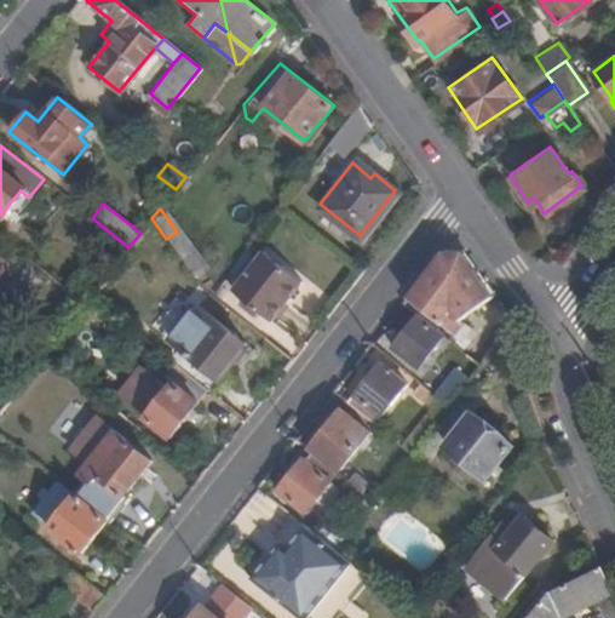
[(442,249),(406,293),(450,331),(459,320),(458,318),(490,292),(461,249),(442,249)]
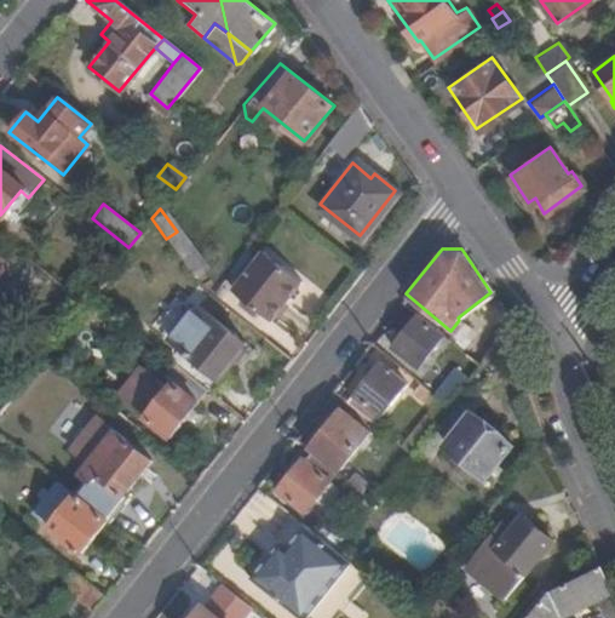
[(266,321),(300,281),(258,251),(226,290),(266,321)]
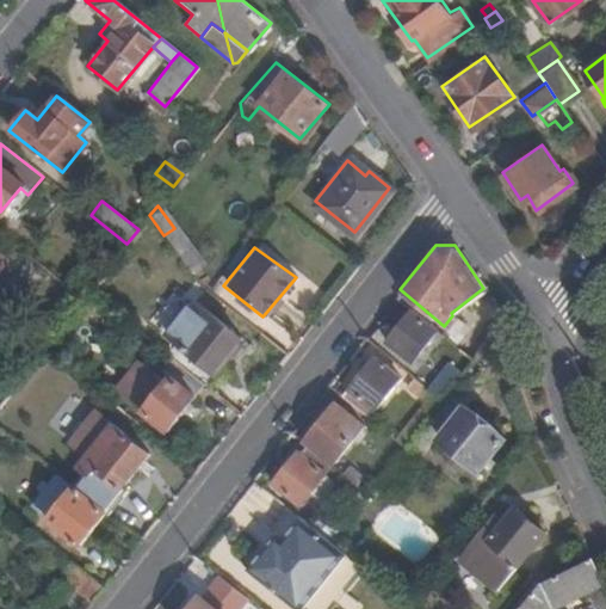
[(203,385),(206,387),(215,375),(210,371),(239,337),(192,300),(165,336),(174,343),(165,354),(168,357),(203,385)]
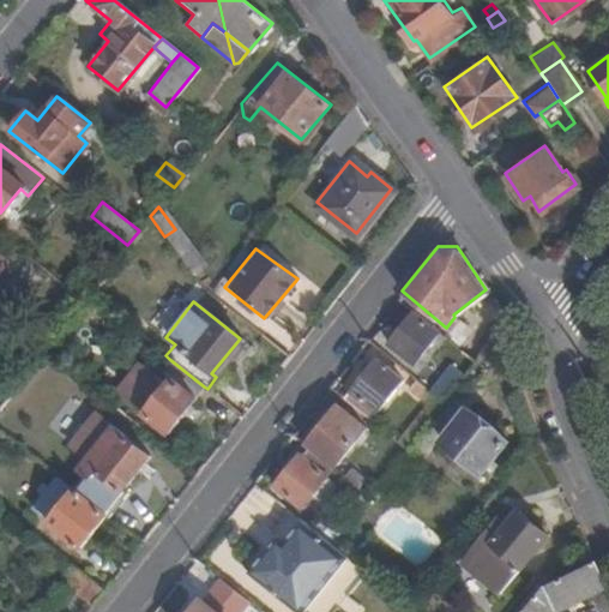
[(439,331),(411,310),(386,342),(414,364),(439,331)]
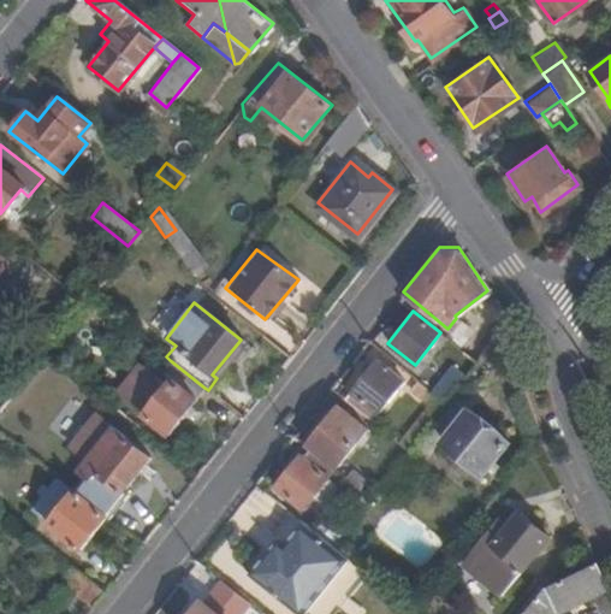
[(461,350),(428,390),(444,403),(476,361),(461,350)]
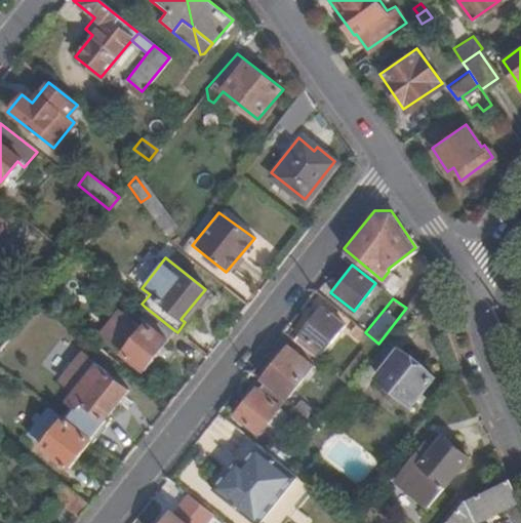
[(319,306),(291,339),(315,358),(342,324),(319,306)]
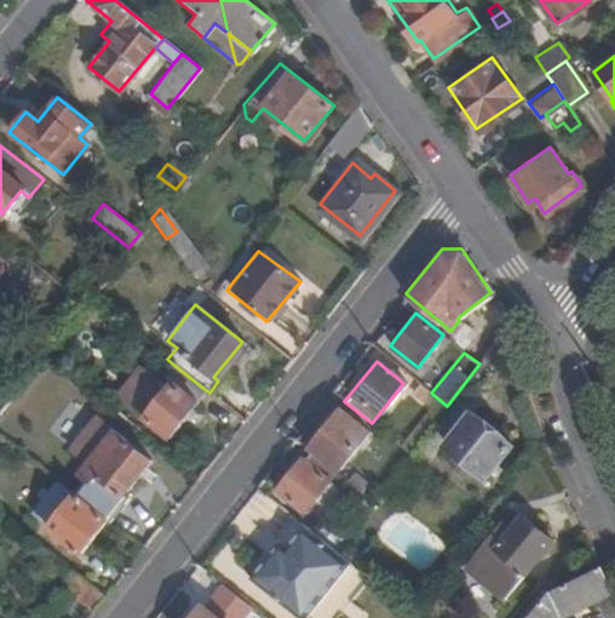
[(168,436),(206,390),(171,362),(160,375),(170,382),(166,388),(139,367),(116,395),(168,436)]
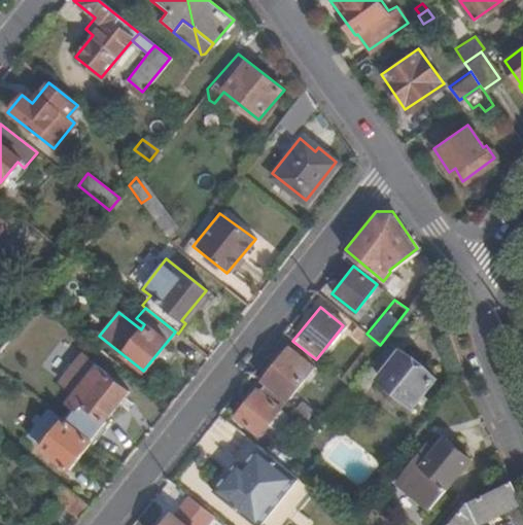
[(367,334),(352,322),(349,326),(352,329),(350,331),(365,343),(339,378),(347,384),(380,345),(367,334)]
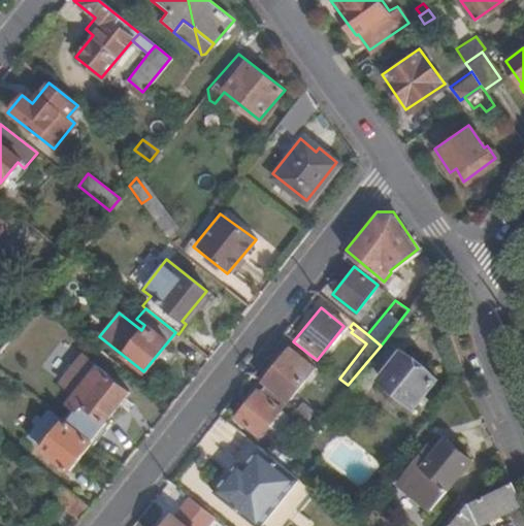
[(288,349),(267,375),(269,390),(285,401),(312,367),(288,349)]
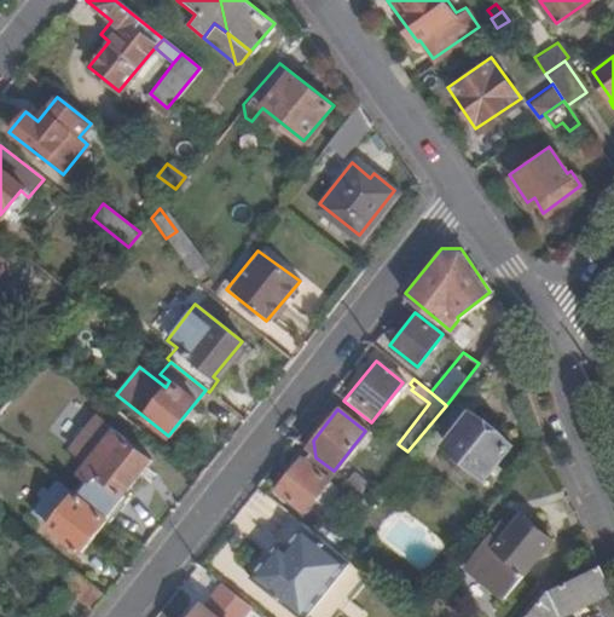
[(469,411),(444,443),(484,474),(509,443),(469,411)]
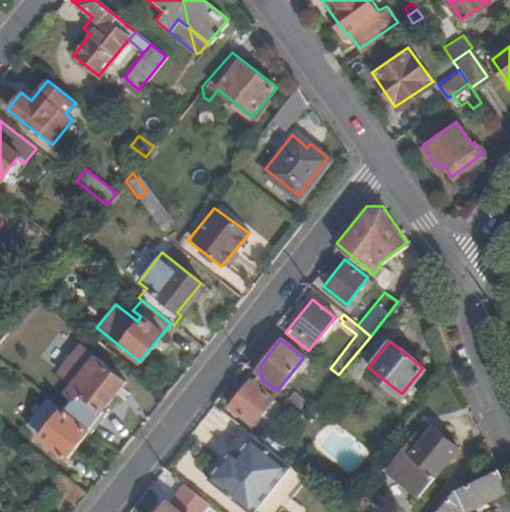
[(86,432),(88,433),(105,412),(101,409),(123,380),(78,344),(56,371),(71,384),(65,392),(73,399),(64,411),(61,409),(60,410),(86,432)]
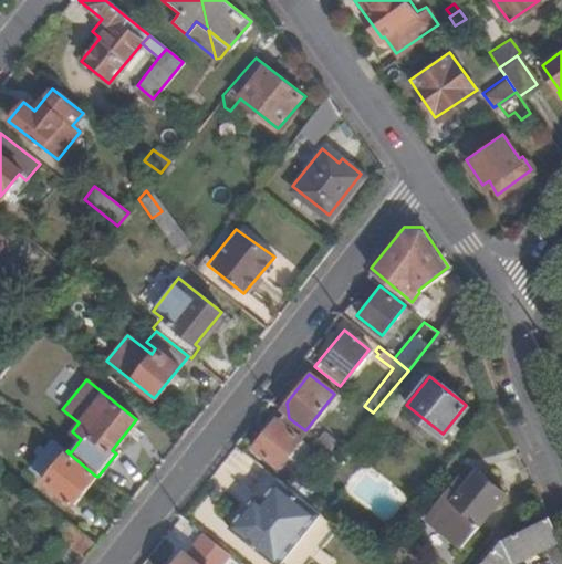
[(277,465),(298,440),(295,431),(276,416),(252,447),(277,465)]
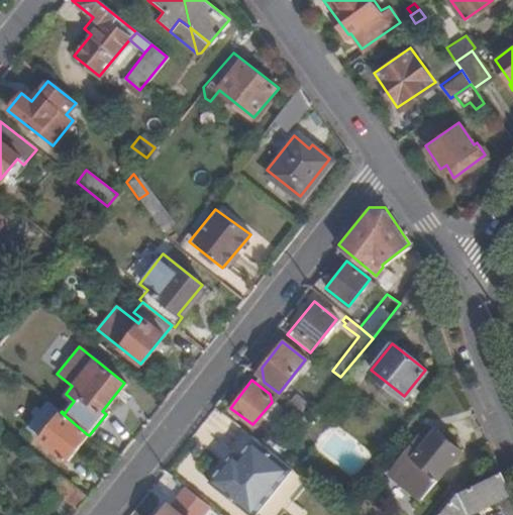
[(288,401),(300,410),(305,403),(294,393),(288,401)]
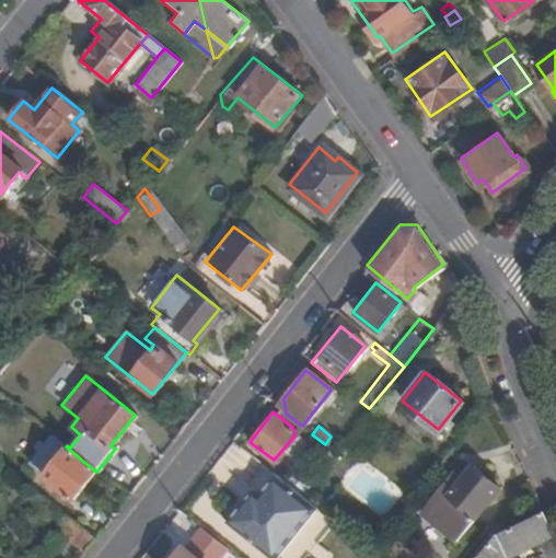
[(94,471),(66,446),(43,476),(71,499),(94,471)]
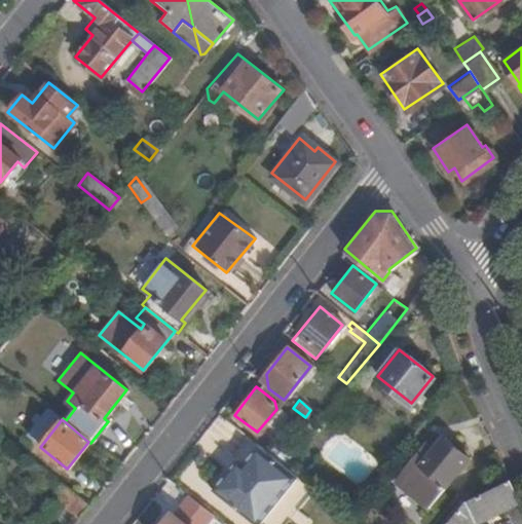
[(432,449),(441,437),(433,431),(422,442),(432,449)]
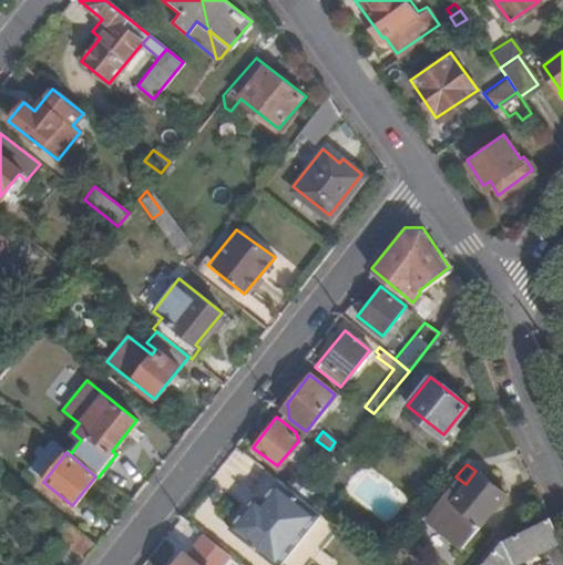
[(260,499),(277,478),(274,474),(266,469),(249,490),(260,499)]
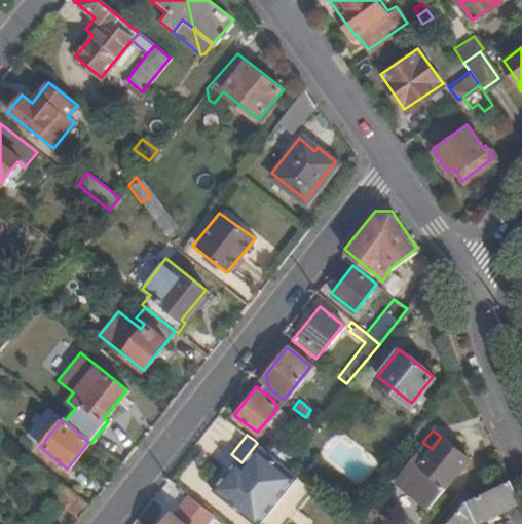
[(467,457),(441,437),(432,449),(422,442),(392,480),(426,508),(467,457)]
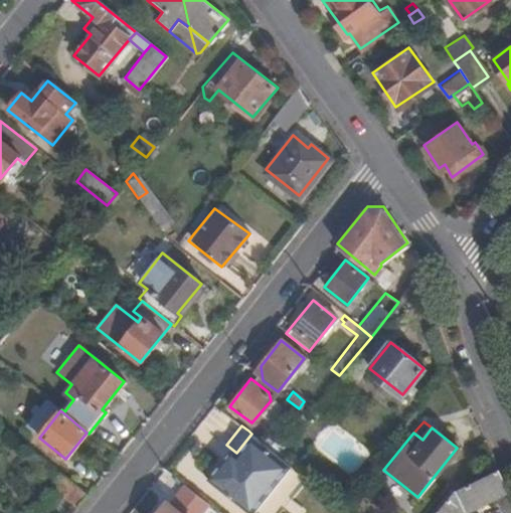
[(276,454),(251,434),(236,453),(226,445),(202,475),(250,512),(277,512),(290,496),(285,471),(283,459),(276,454)]
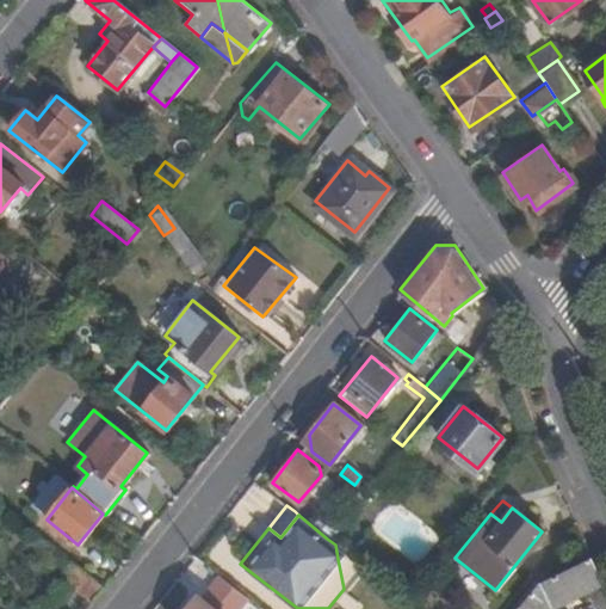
[(605,568),(598,552),(589,557),(589,558),(601,580),(605,577),(605,568)]
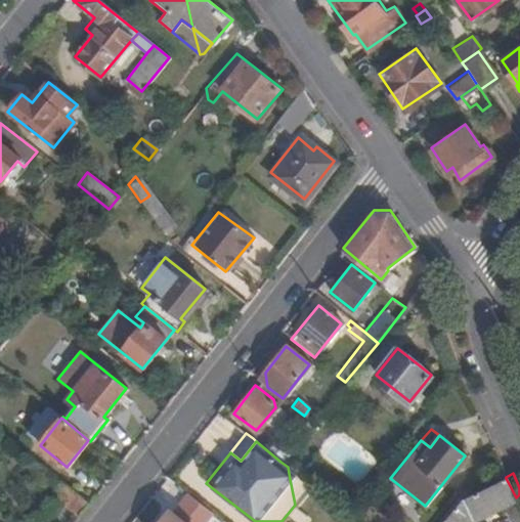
[(516,497),(506,478),(464,497),(443,521),(471,521),(474,520),(501,507),(516,498),(516,497)]
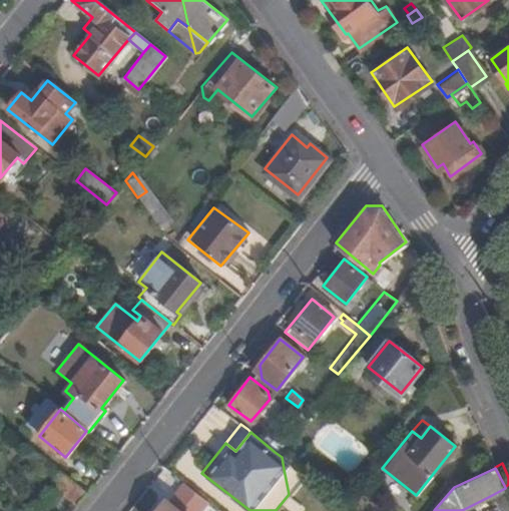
[(47,482),(75,504),(85,491),(57,469),(47,482)]
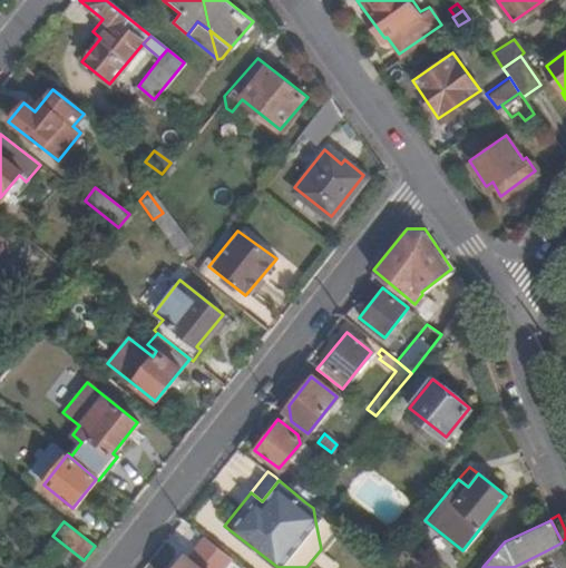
[(201,567),(220,567),(230,556),(203,536),(186,557),(201,567)]
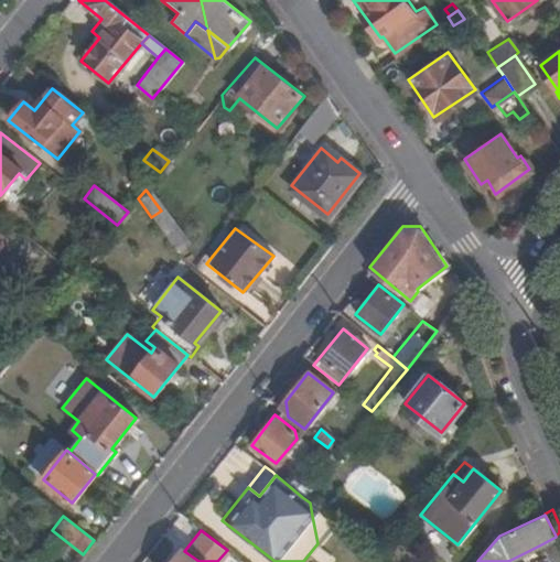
[(559,561),(559,546),(556,537),(539,546),(546,561),(559,561)]
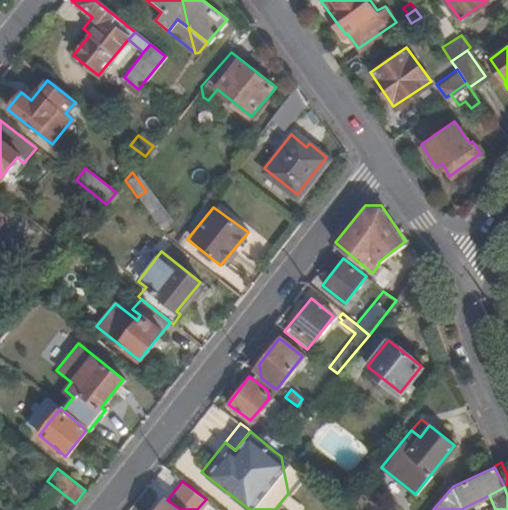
[(180,509),(167,500),(165,498),(155,509),(180,509)]
